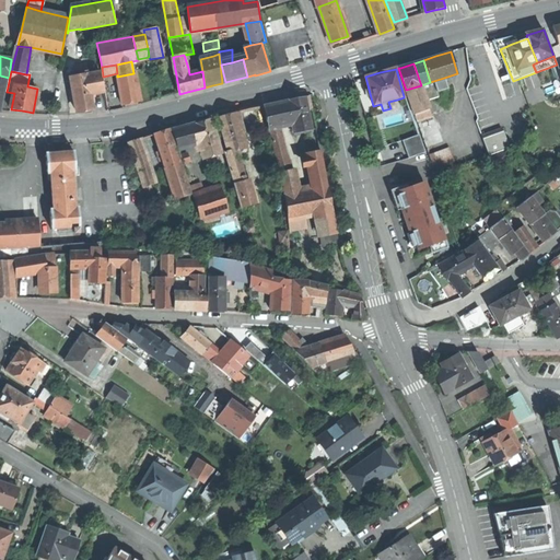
[(89,71),(70,74),(71,78),(70,78),(77,111),(85,109),(94,107),(91,94),(105,92),(101,72),(89,74),(89,71)]
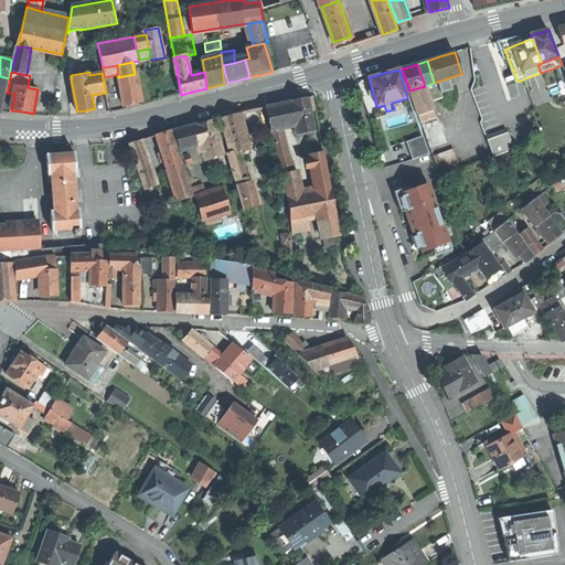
[(137,74),(135,74),(118,77),(124,106),(134,104),(142,103),(137,74)]
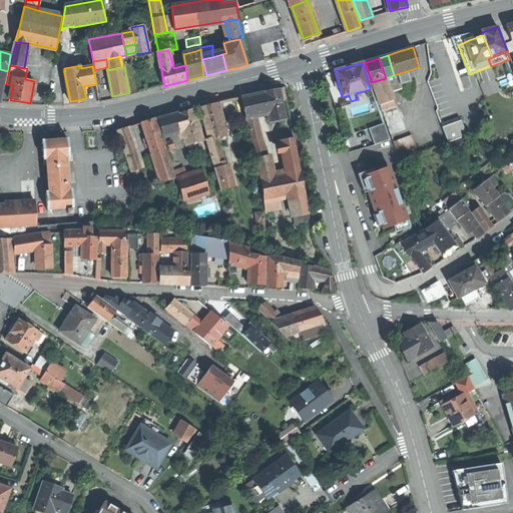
[(411,81),(407,71),(394,75),(386,78),(391,93),(402,89),(401,85),(411,81)]
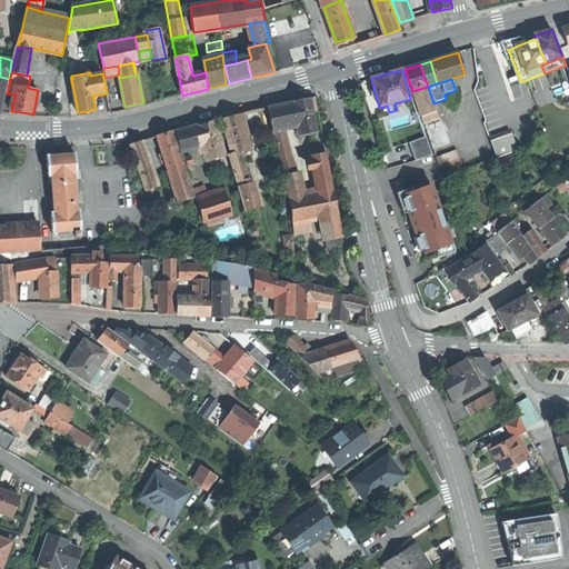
[(551,85),(536,88),(539,103),(555,101),(551,85)]
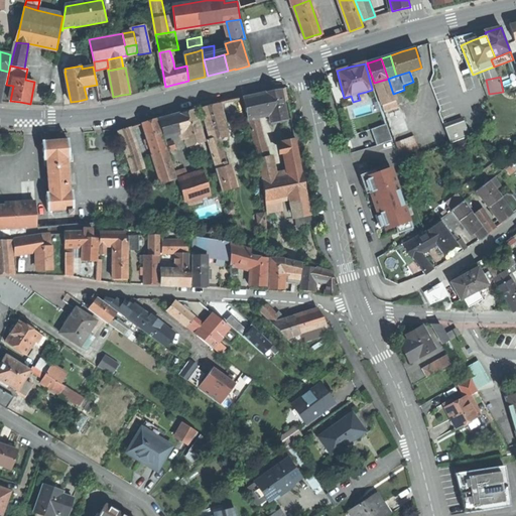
[(383,105),(395,101),(393,94),(388,79),(374,83),(381,106),(383,105)]
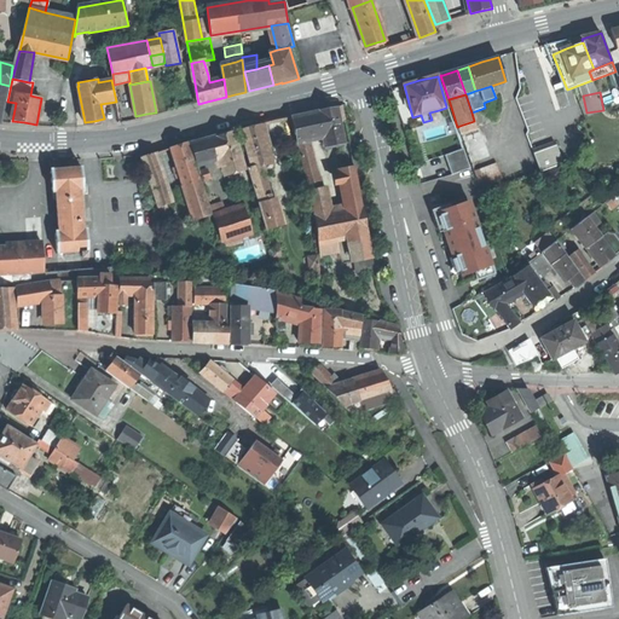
[(449,105),(446,106),(446,108),(439,110),(445,126),(455,122),(449,105)]
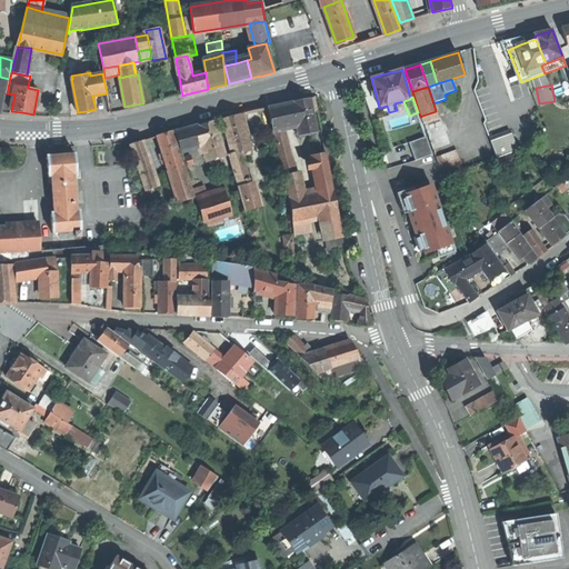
[(302,101),(292,103),(298,127),(300,136),(318,132),(313,111),(317,110),(315,99),(302,101)]
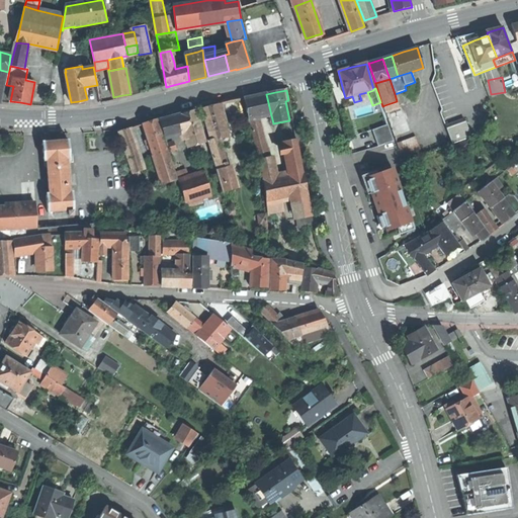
[(259,118),(271,115),(266,94),(245,98),(249,120),(259,118)]
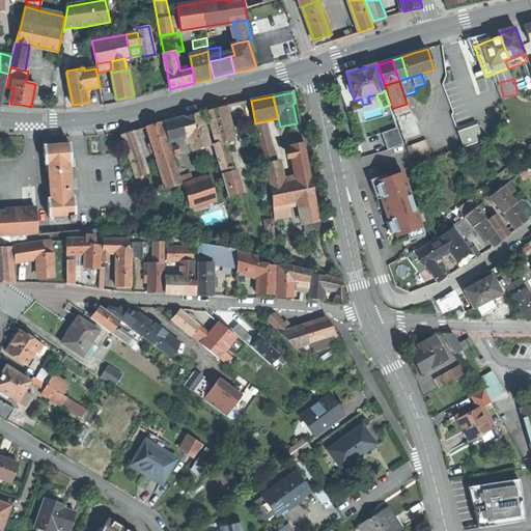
[(409,110),(407,104),(394,108),(396,114),(409,110)]
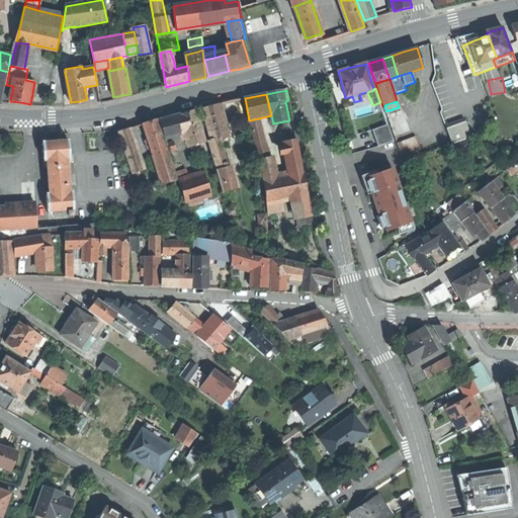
[(385,117),(380,102),(372,105),(365,107),(371,122),(385,117)]
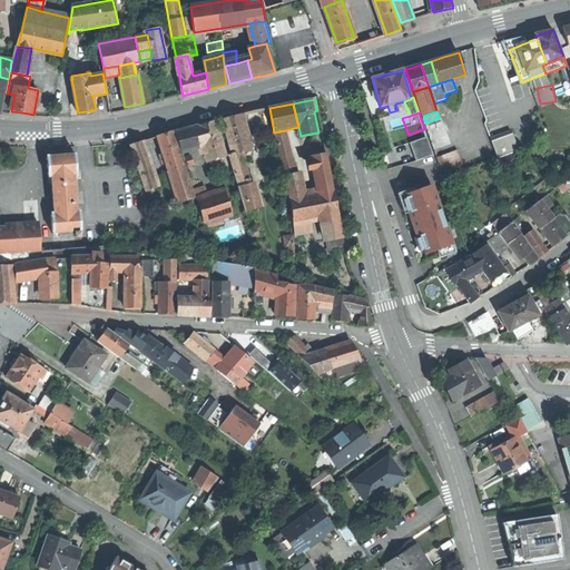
[(232,118),(223,120),(233,154),(239,153),(251,149),(241,115),(232,118)]
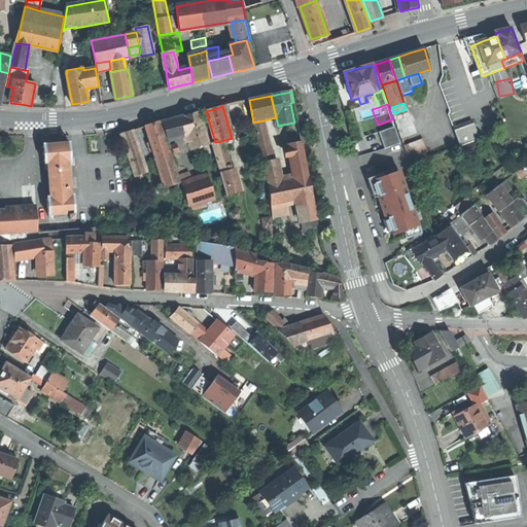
[(395,115),(402,138),(417,133),(410,111),(395,115)]
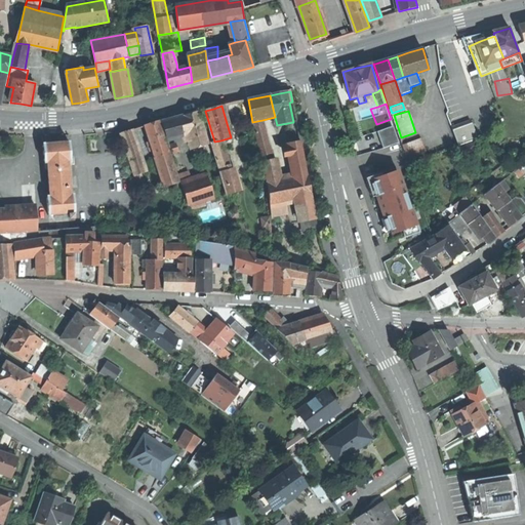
[(190,115),(182,117),(187,135),(191,148),(207,143),(198,112),(190,115)]
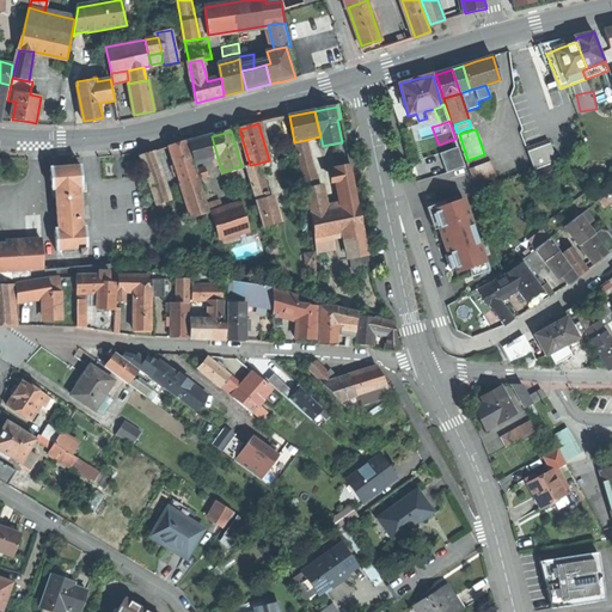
[(195,164),(218,158),(212,136),(189,144),(195,164)]
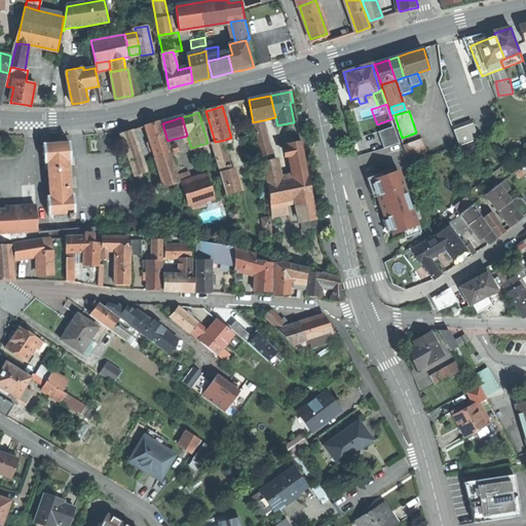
[(400,143),(391,119),(377,124),(385,148),(400,143)]
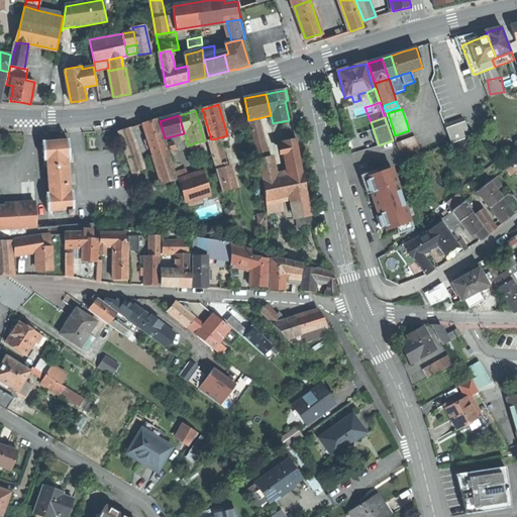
[(269,158),(259,118),(248,120),(260,160),(269,158)]
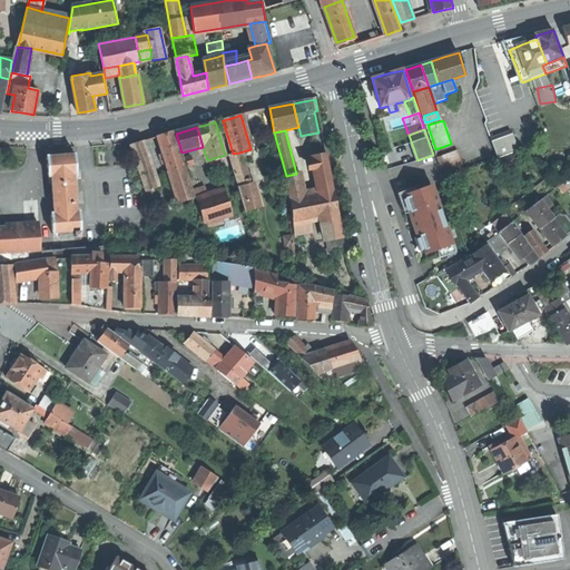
[(512,130),(491,138),(498,159),(520,151),(512,130)]
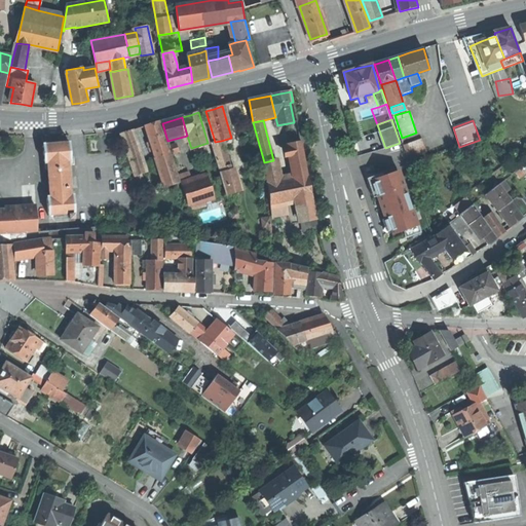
[(159,122),(145,126),(155,158),(170,153),(159,122)]
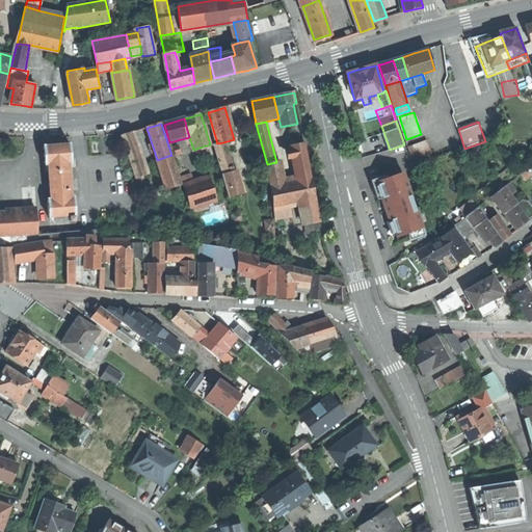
[(151,191),(145,176),(152,174),(151,170),(148,171),(134,132),(128,134),(123,136),(142,193),(151,191)]
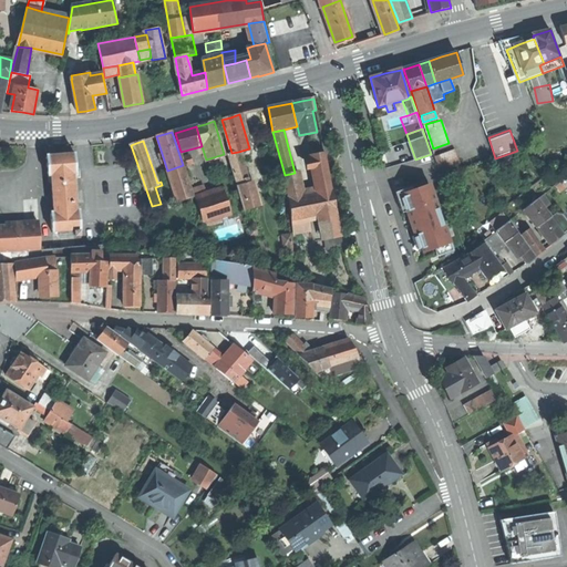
[(436,156),(442,172),(462,165),(456,150),(436,156)]
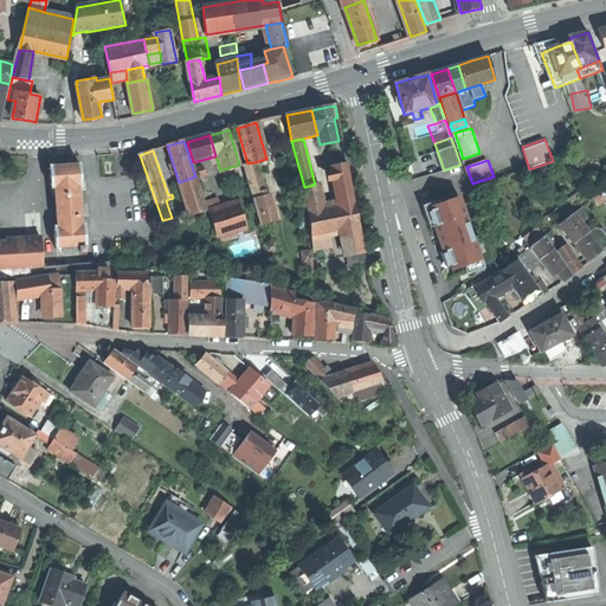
[(260,181),(255,162),(247,163),(244,165),(262,225),(276,220),(264,180),(260,181)]
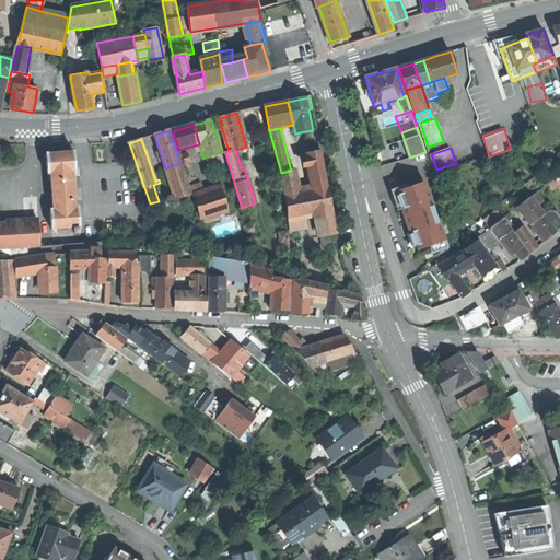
[(315,187),(328,184),(322,151),(308,153),(315,187)]
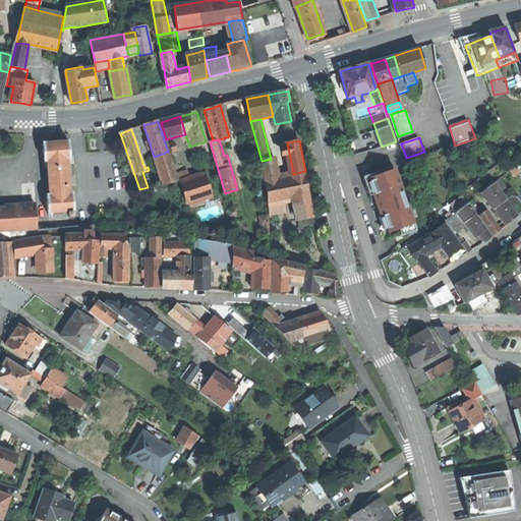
[(75,217),(74,212),(75,212),(74,193),(71,193),(68,160),(71,160),(69,141),(56,142),(44,143),(45,162),(48,162),(51,194),(48,195),(49,214),(69,213),(70,217),(75,217)]
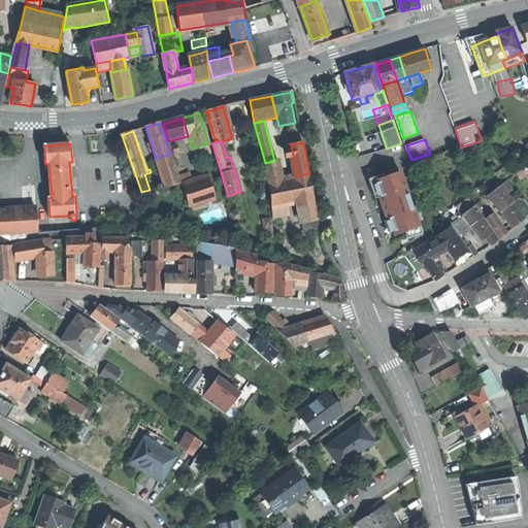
[(171,154),(170,154),(156,159),(166,188),(179,184),(172,160),(173,159),(171,154)]
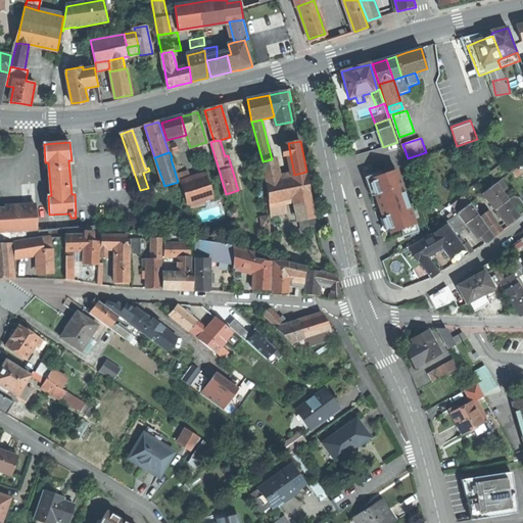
[(273,158),(272,159),(263,161),(266,180),(277,178),(273,158)]
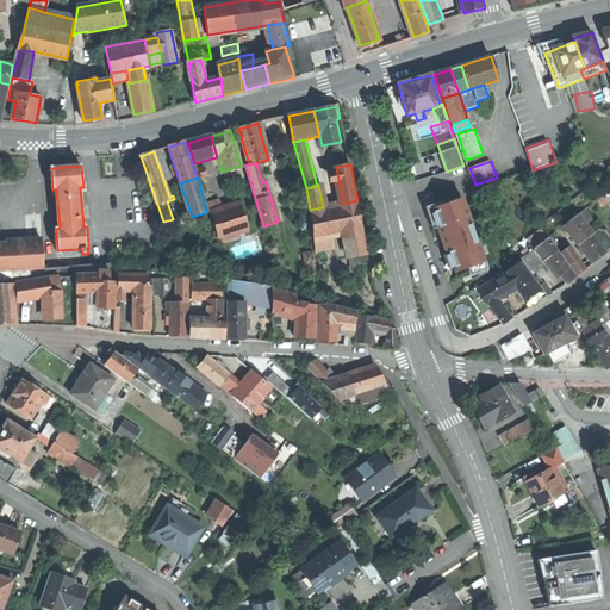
[(490,259),(470,193),(429,205),(436,228),(439,226),(453,271),(490,259)]
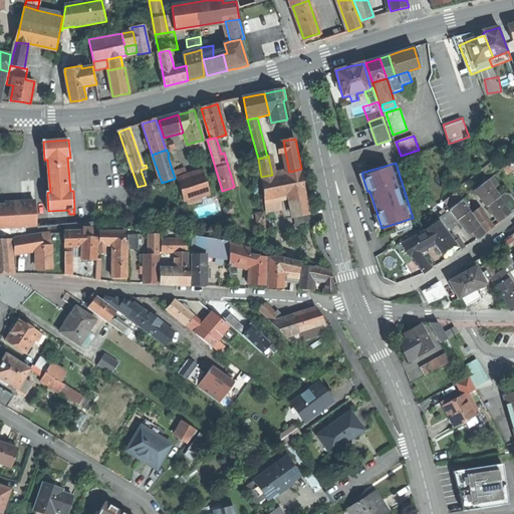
[(503,168),(507,173),(513,169),(509,164),(503,168)]
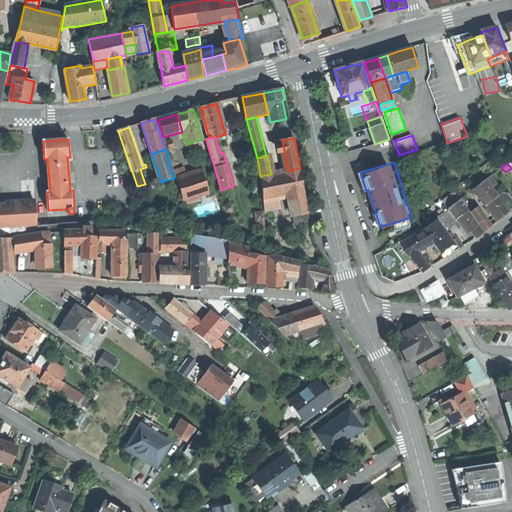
[(305,194),(300,168),(288,171),(271,174),(260,176),(265,202),(279,199),(289,197),(305,194)]
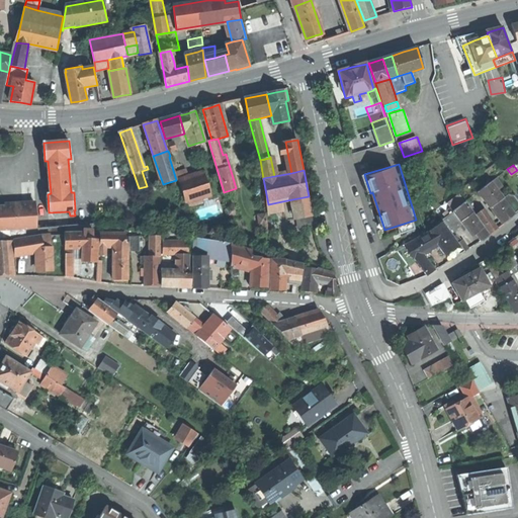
[(180,180),(187,206),(202,202),(201,198),(211,195),(205,173),(180,180)]
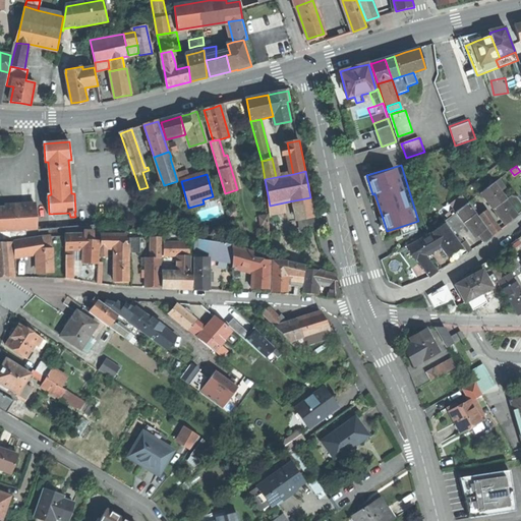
[(499,180),(494,184),(499,191),(504,187),(499,180)]
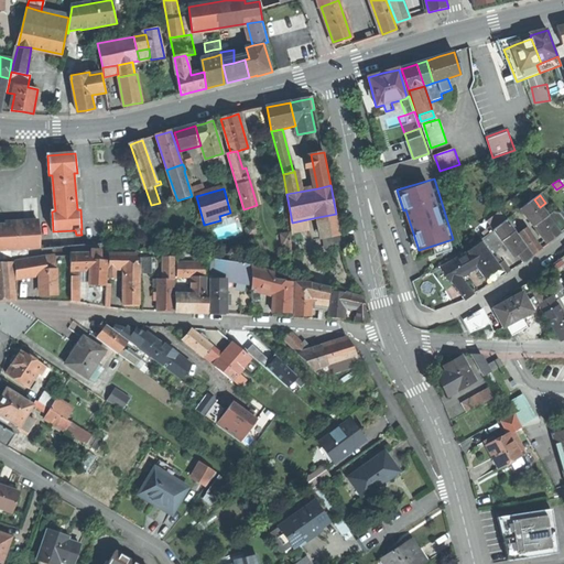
[(534,199),(521,209),(546,243),(554,238),(560,234),(548,217),(540,207),(534,199)]
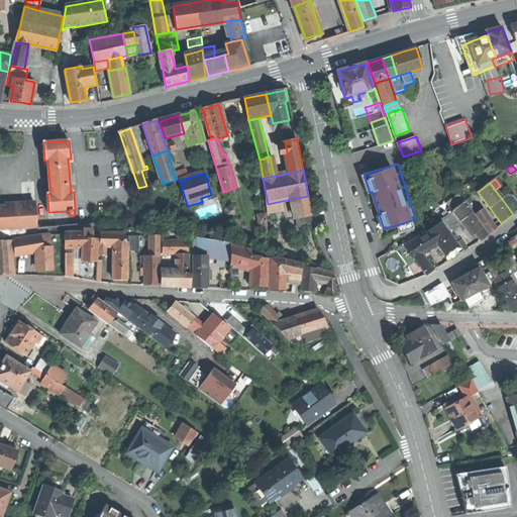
[(507,195),(502,199),(513,214),(516,211),(516,200),(514,196),(507,195)]
